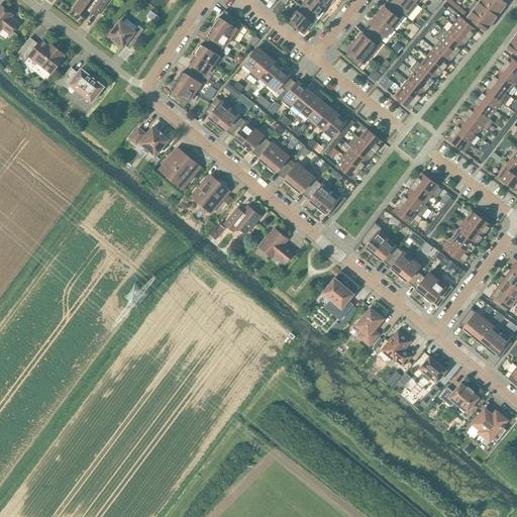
[(79,0),(73,9),(86,19),(91,12),(97,16),(109,0),(108,0),(79,0)]
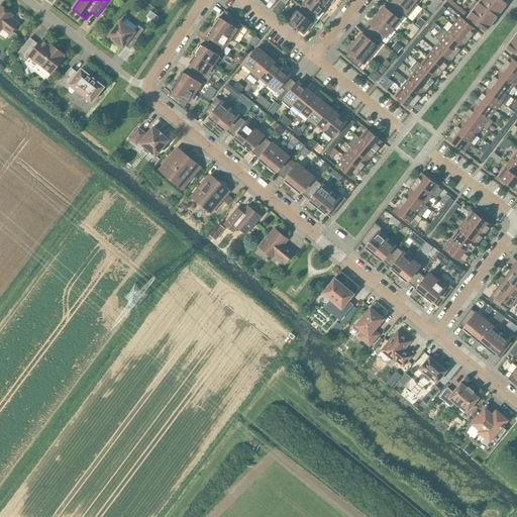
[(321,12),(325,7),(317,0),(306,0),(300,7),(316,20),(323,13),(321,12)]
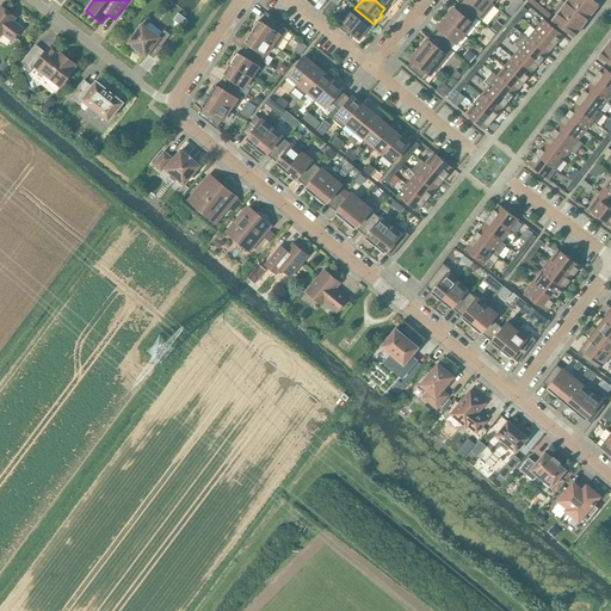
[(481,22),(494,6),(487,0),(462,0),(460,4),(476,18),(481,22)]
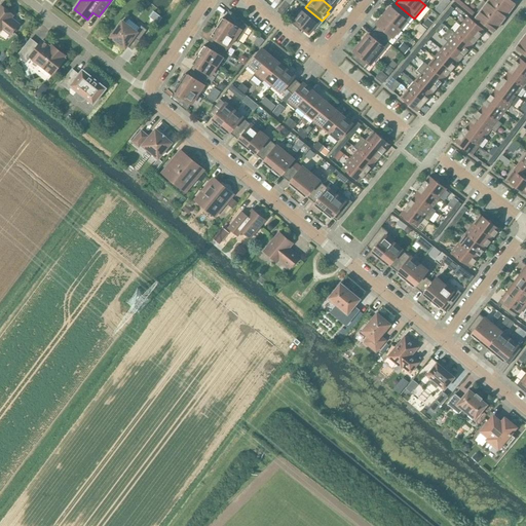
[(452,0),(472,15),(475,13),(458,0),(452,0)]
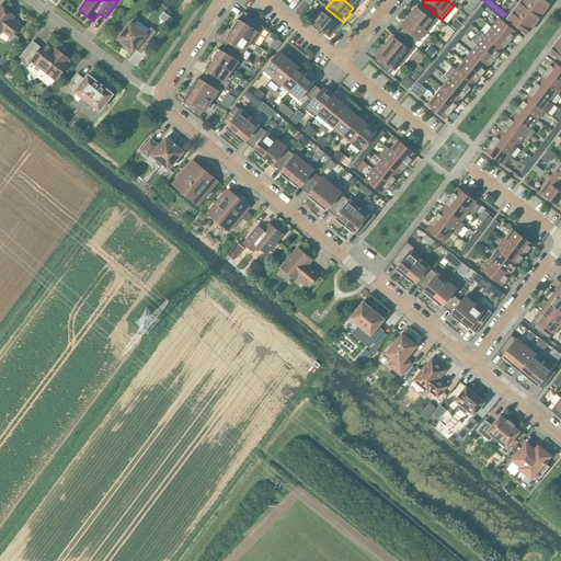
[(538,19),(544,11),(528,0),(521,0),(518,4),(538,19)]
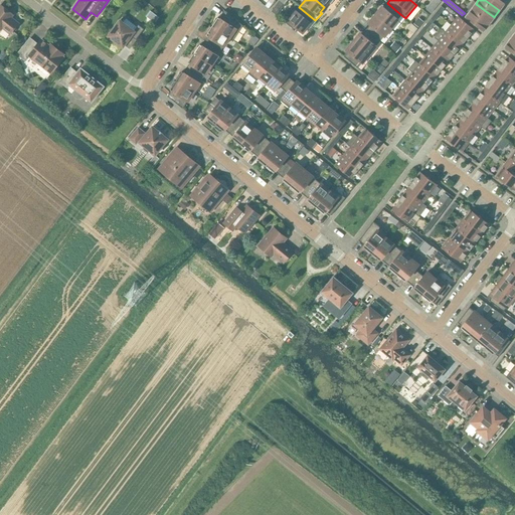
[(485,0),(499,10),(504,3),(499,0),(485,0)]
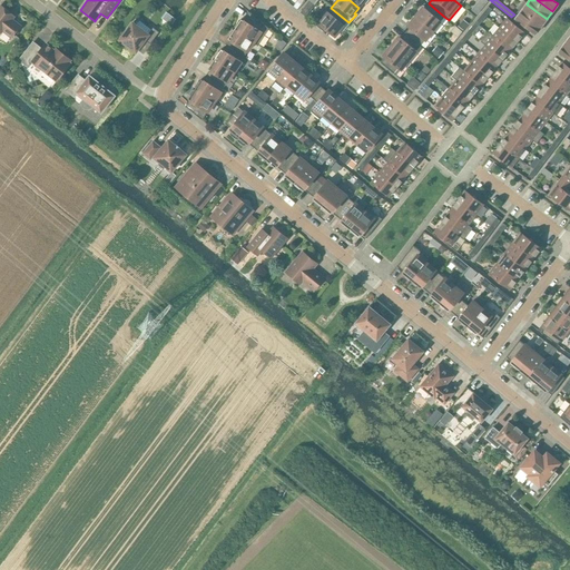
[(432,31),(444,17),(429,3),(424,9),(423,8),(415,17),(432,31)]
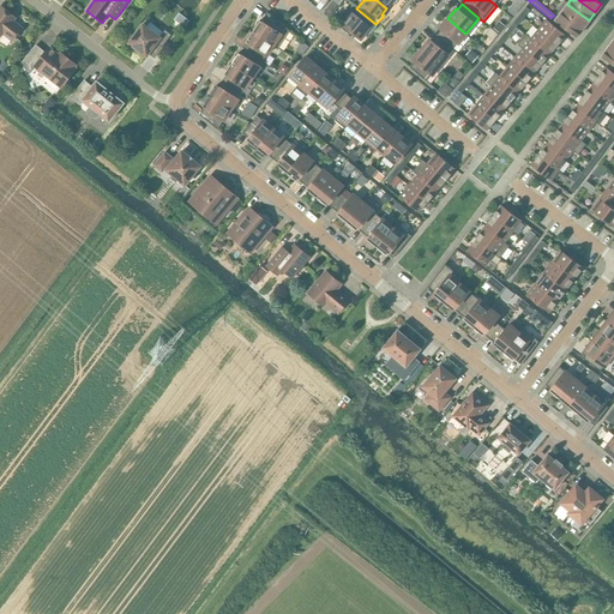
[(582,29),(589,20),(567,5),(561,13),(582,29)]
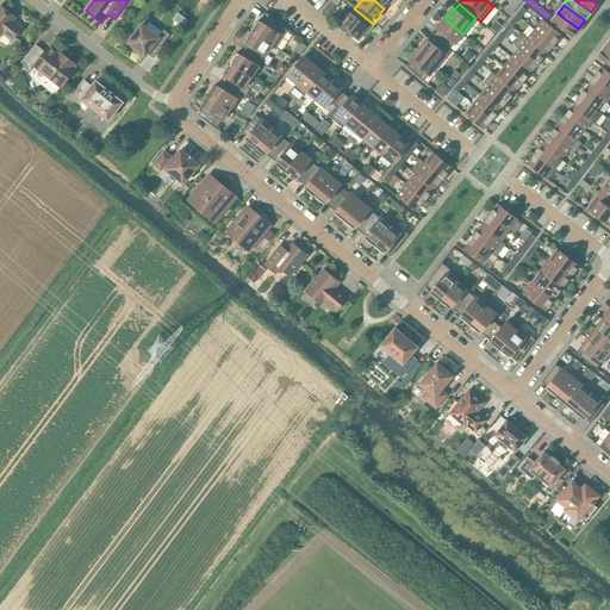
[(16,18),(1,6),(0,6),(0,35),(0,36),(2,33),(12,41),(23,29),(13,22),(16,18)]
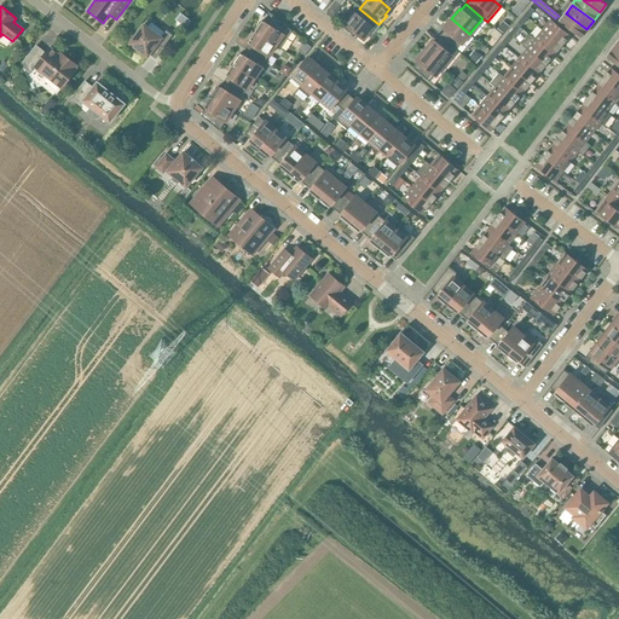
[(524,15),(527,17),(533,11),(533,10),(530,7),(524,15)]
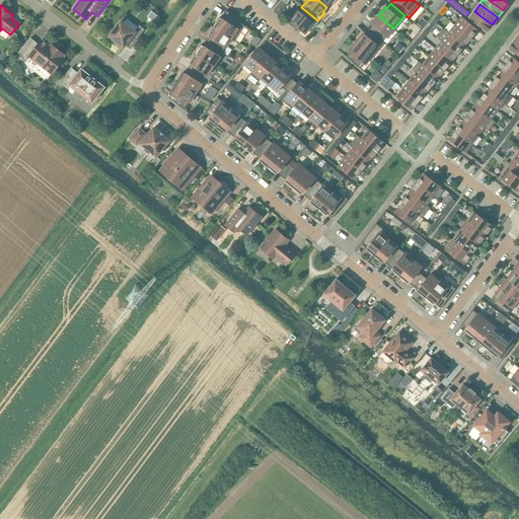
[(311,28),(317,20),(301,7),(288,23),(295,29),(296,27),(304,33),(310,27),(311,28)]
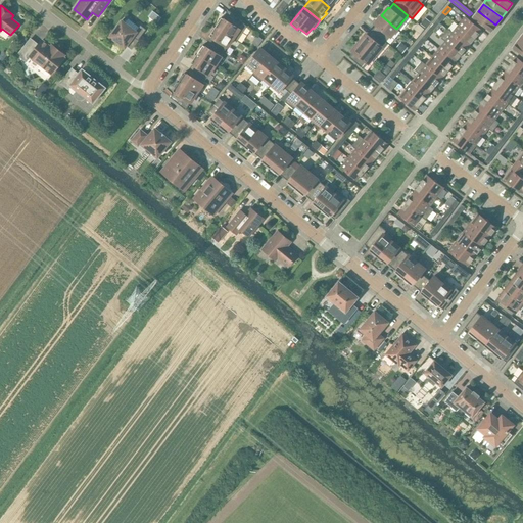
[(216,27),(233,39),(237,42),(247,27),(228,10),(223,18),(221,17),(220,20),(219,19),(215,25),(216,26),(216,27)]
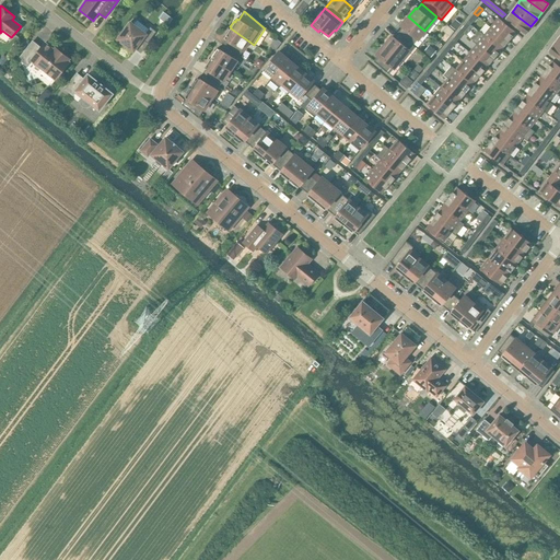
[(525,34),(531,26),(512,12),(505,20),(525,34)]
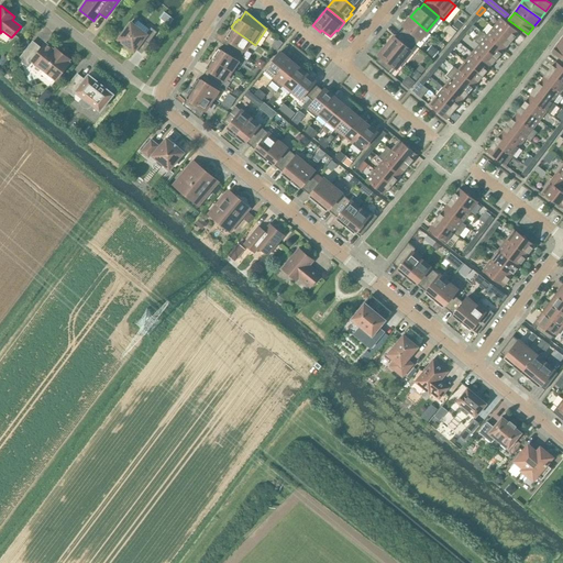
[(476,13),(471,20),(474,22),(475,23),(479,17),(479,15),(476,13)]
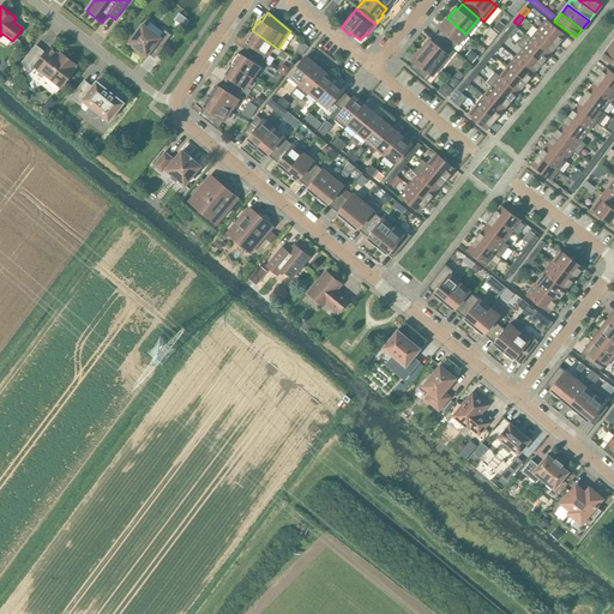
[(452,49),(465,34),(447,18),(439,29),(441,30),(435,36),(452,49)]
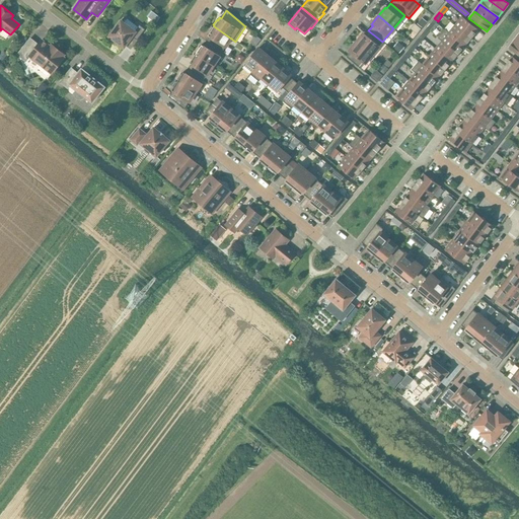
[(455,24),(470,38),(477,30),(461,16),(455,24)]
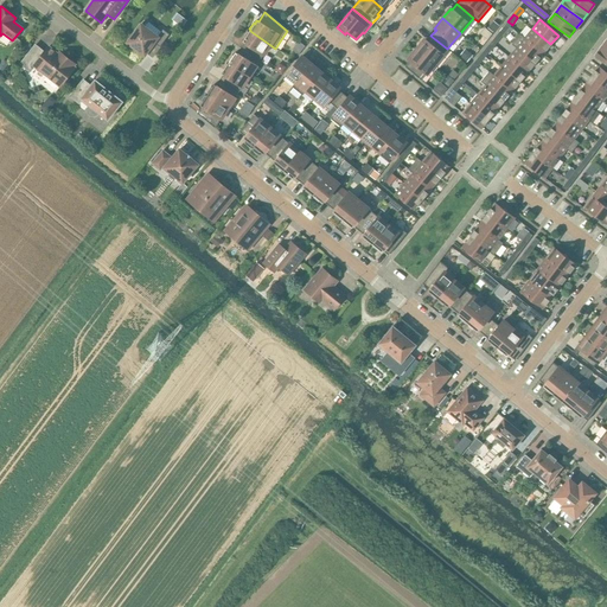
[(493,21),(487,29),(493,33),(499,26),(493,21)]
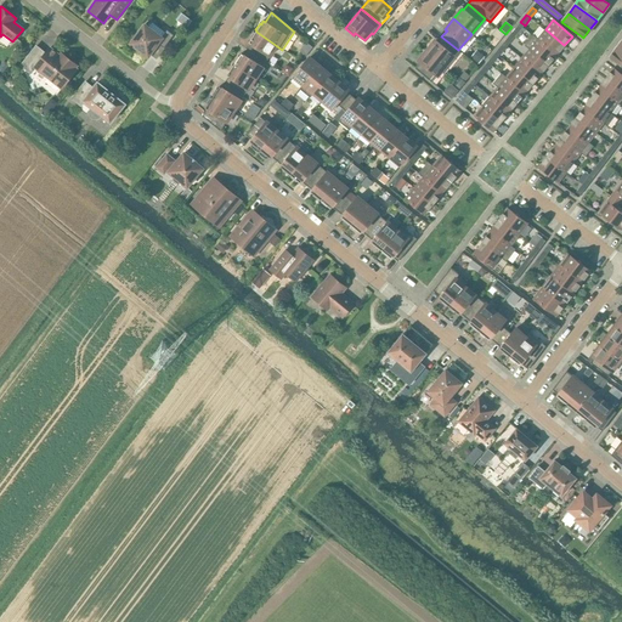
[(160,39),(145,27),(131,44),(141,51),(142,50),(150,55),(157,44),(164,49),(174,35),(167,30),(160,39)]
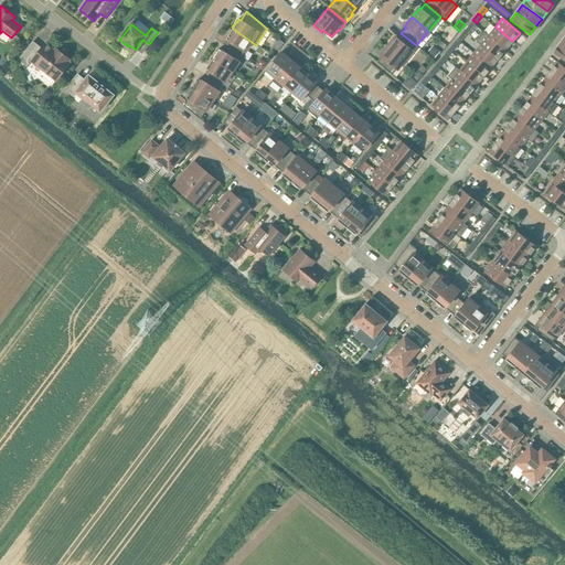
[(464,31),(467,33),(472,27),(469,24),(464,31)]
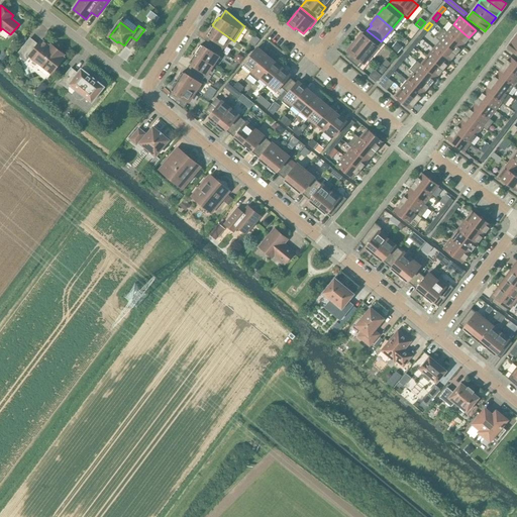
[(462,45),(469,37),(453,24),(446,32),(462,45)]
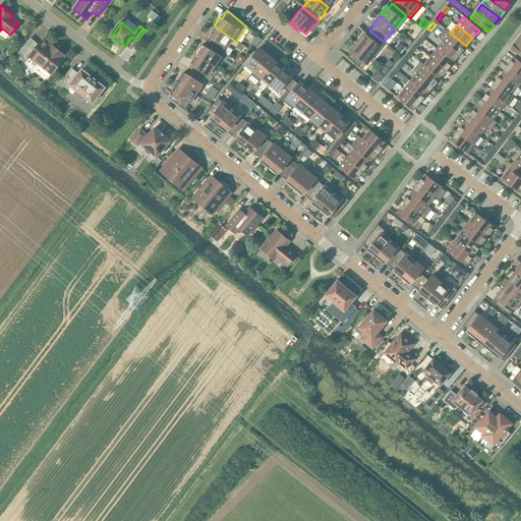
[(210,37),(207,41),(223,52),(232,39),(215,26),(214,27),(213,27),(210,32),(211,33),(209,36),(210,37)]
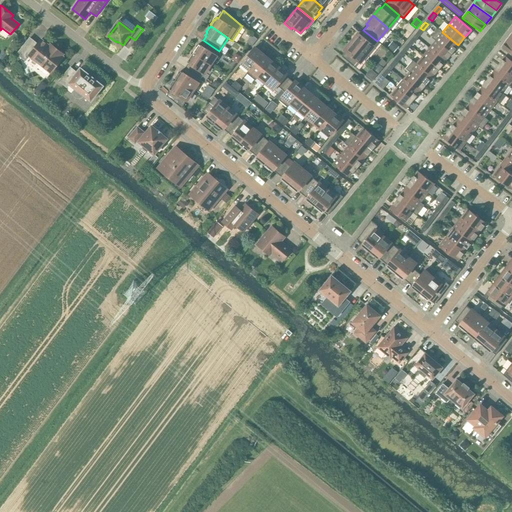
[(420,28),(415,34),(418,36),(419,36),(423,30),(420,28)]
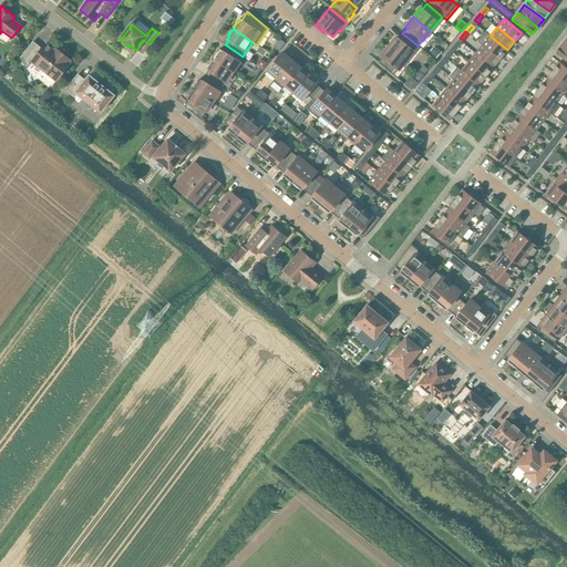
[(490,35),(485,32),(477,41),(482,44),(500,59),(507,50),(490,35)]
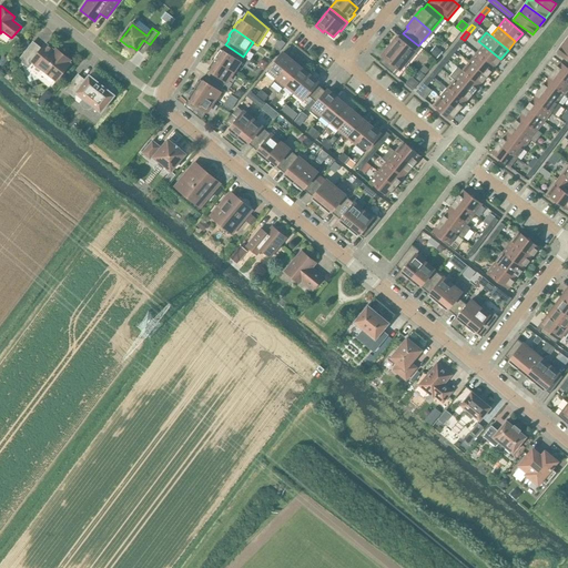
[(406,61),(418,46),(403,33),(398,39),(397,38),(389,47),(406,61)]
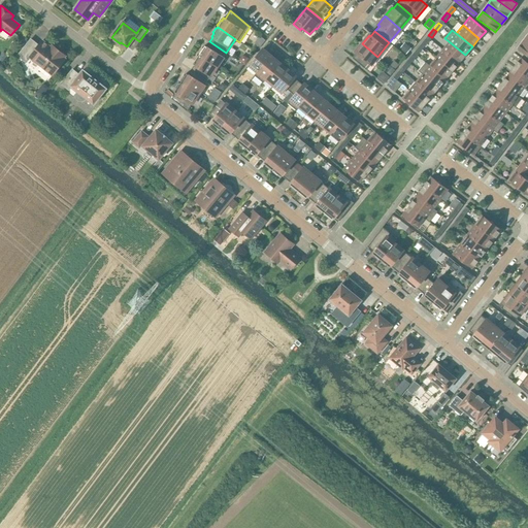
[(260,36),(255,42),(260,47),(265,40),(260,36)]
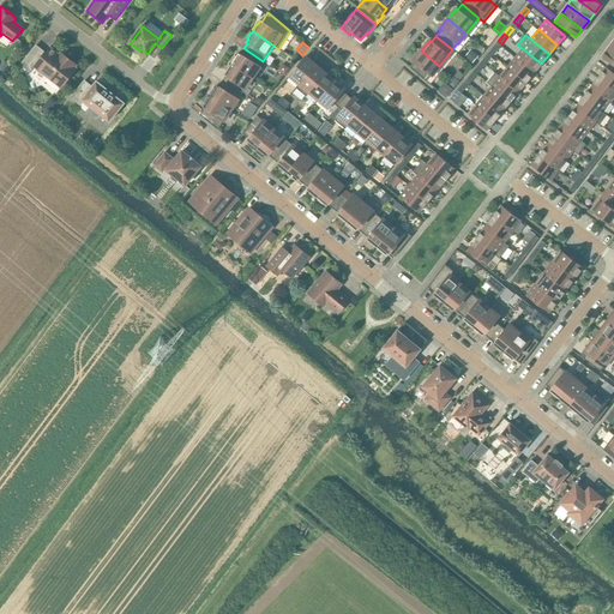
[(488,52),(492,55),(498,48),(494,44),(488,52)]
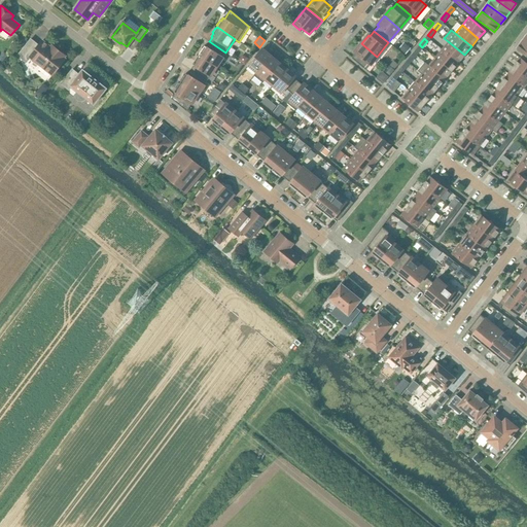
[(38,45),(31,39),(18,56),(26,62),(30,58),(33,60),(33,63),(36,65),(39,65),(51,75),(65,59),(64,58),(65,57),(56,48),(55,50),(42,41),(38,45)]
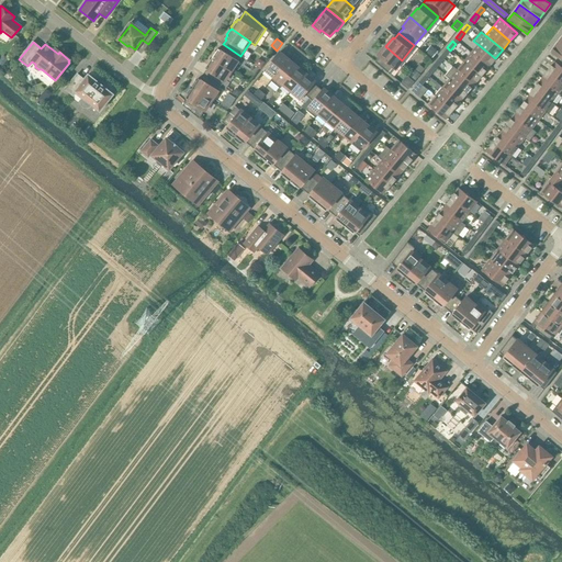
[(231,71),(240,56),(223,44),(220,49),(218,48),(216,52),(215,51),(212,56),(212,57),(212,58),(231,71)]
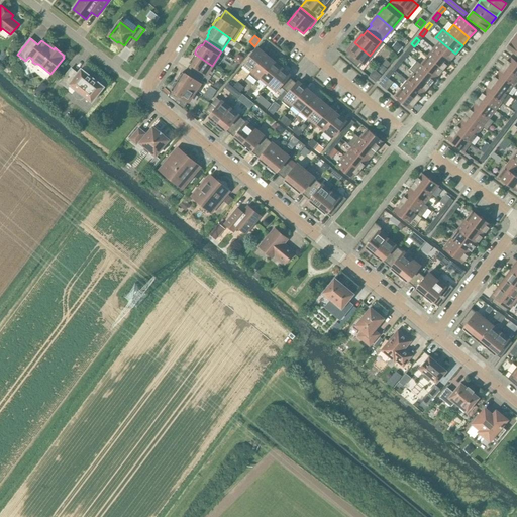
[(449,62),(455,54),(439,40),(433,48),(449,62)]
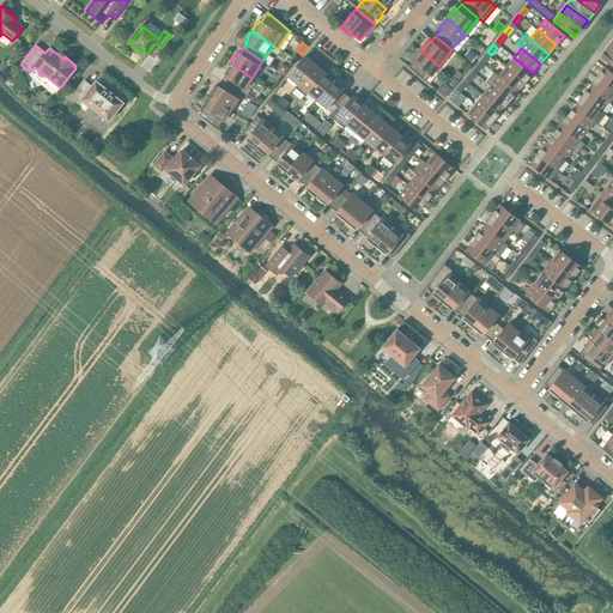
[(612,66),(612,53),(607,48),(600,56),(612,66)]
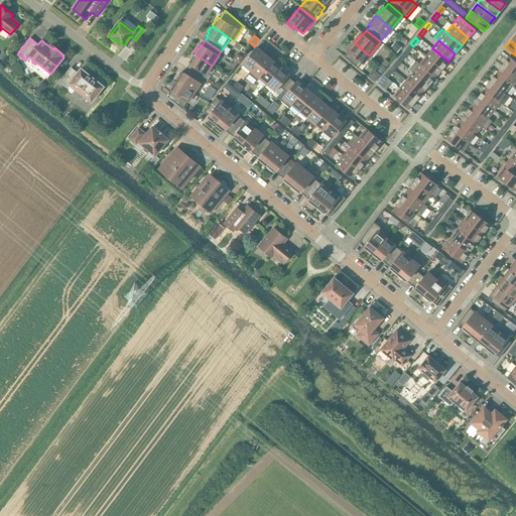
[(395,41),(390,48),(397,53),(401,47),(395,41)]
